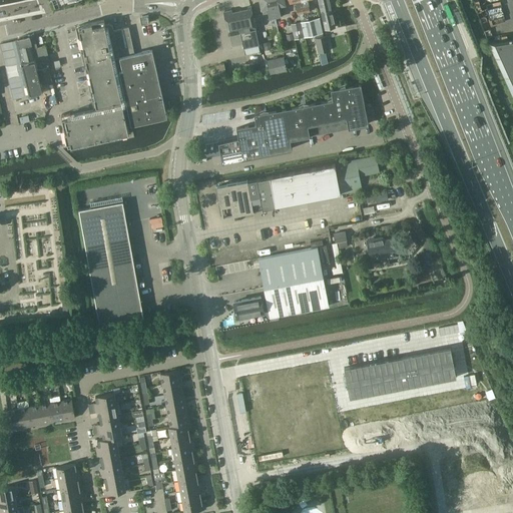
[(268,13),(269,16),(269,19),(276,17),(272,0),(260,0),(263,14),(268,13)]
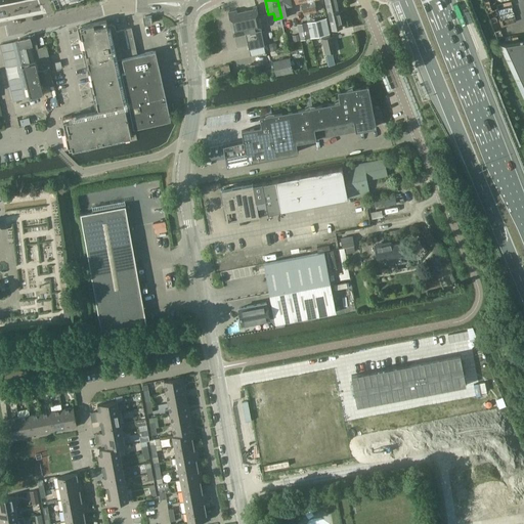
[(290,0),(277,0),(281,17),(289,16),(286,5),(291,4),(290,0)]
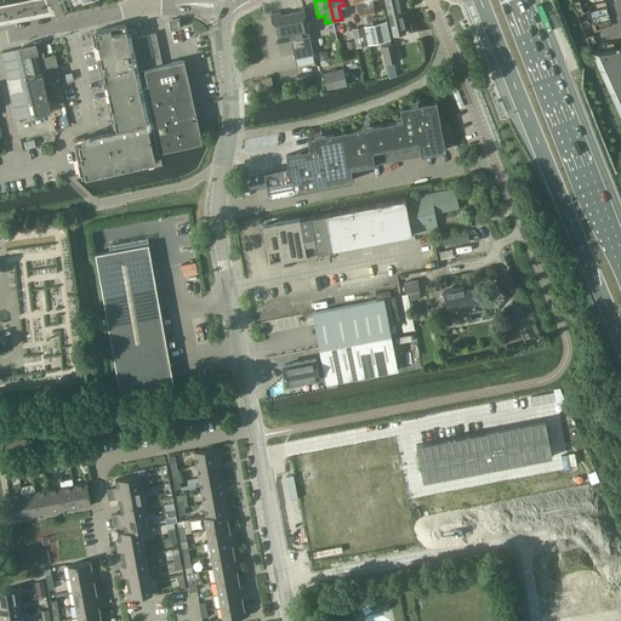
[(360,17),(368,15),(364,0),(349,0),(351,4),(355,3),(357,10),(358,10),(360,17)]
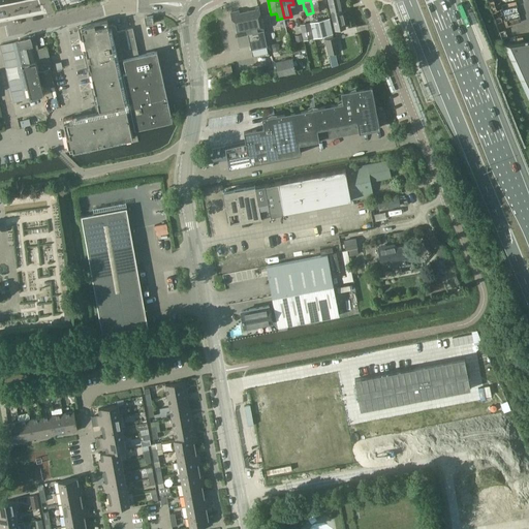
[(310,0),(313,12),(319,11),(317,5),(318,5),(317,0),(310,0)]
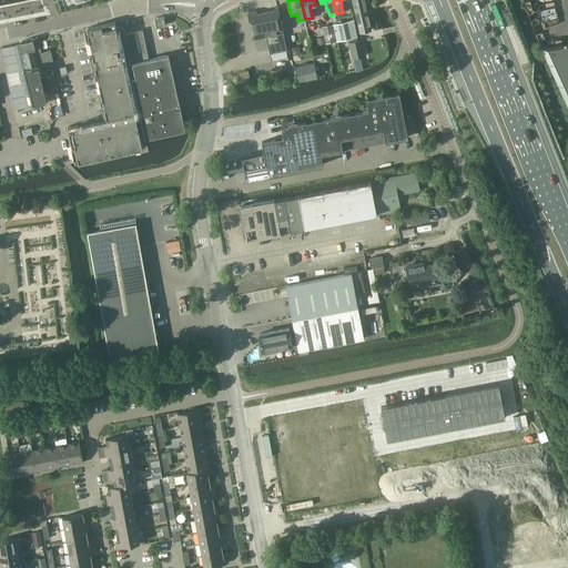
[(352,0),(355,11),(366,8),(364,0),(352,0)]
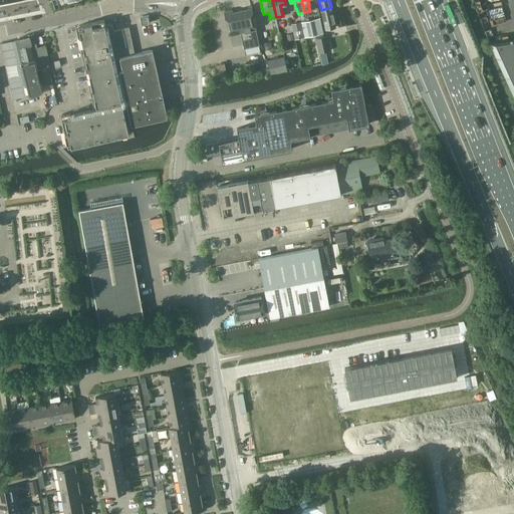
[(232,10),(224,12),(229,34),(241,32),(246,54),(261,51),(259,45),(260,45),(253,11),(252,5),(248,6),(248,8),(232,11),(232,10)]
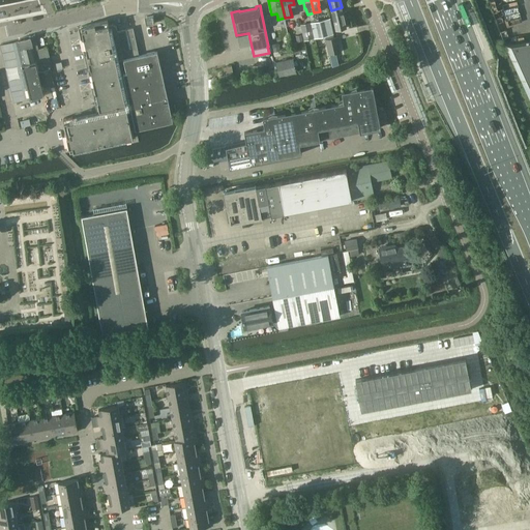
[(346,27),(342,7),(331,10),(335,29),(346,27)]
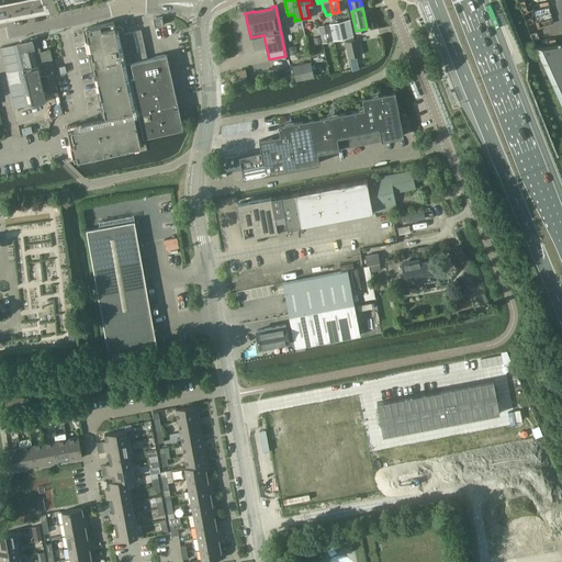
[(155,26),(165,24),(163,15),(154,18),(155,26)]
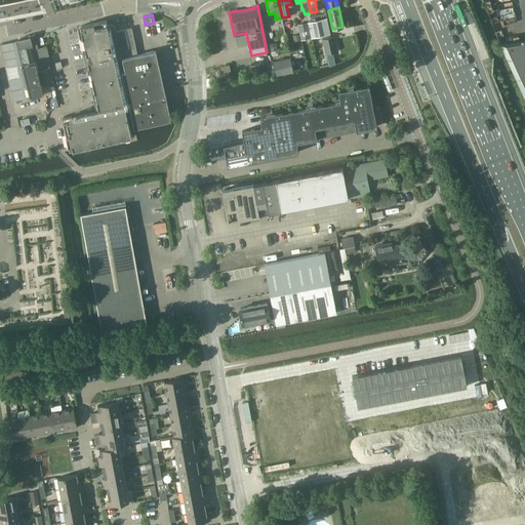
[(327,17),(308,22),(311,38),(322,35),(330,34),(327,17)]
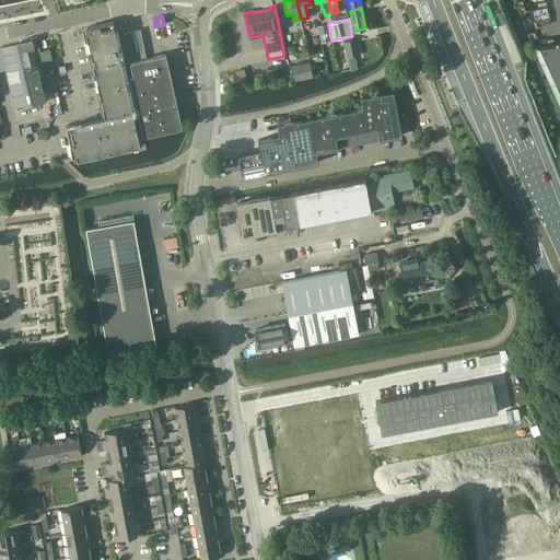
[(72,129),(72,126),(71,125),(69,124),(68,125),(67,127),(68,129),(74,160),(141,144),(139,137),(183,128),(166,54),(147,58),(140,30),(124,33),(123,28),(119,25),(115,26),(114,22),(86,27),(107,120),(93,125),(72,129)]
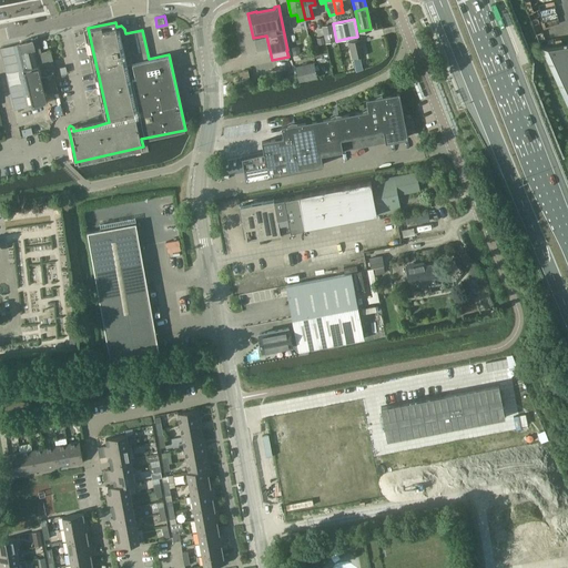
[(333,23),(322,26),(326,43),(336,41),(333,23)]
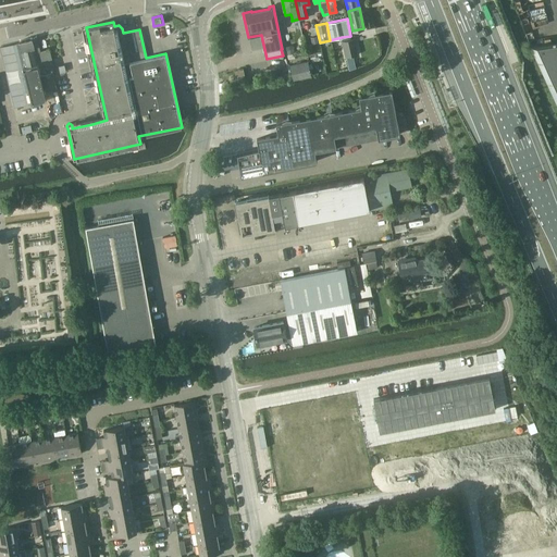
[(0,47),(0,51),(13,108),(46,99),(45,93),(57,89),(52,72),(56,71),(49,49),(41,51),(37,37),(0,47)]
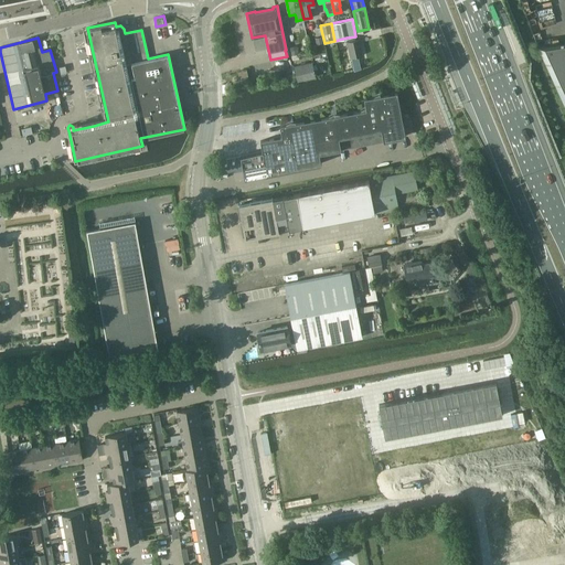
[(356,40),(348,42),(351,59),(363,55),(360,39),(356,40)]
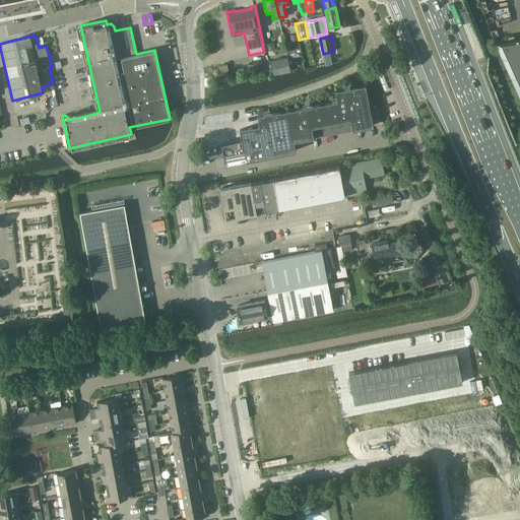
[(287,57),(271,60),(274,74),(290,70),(287,57)]
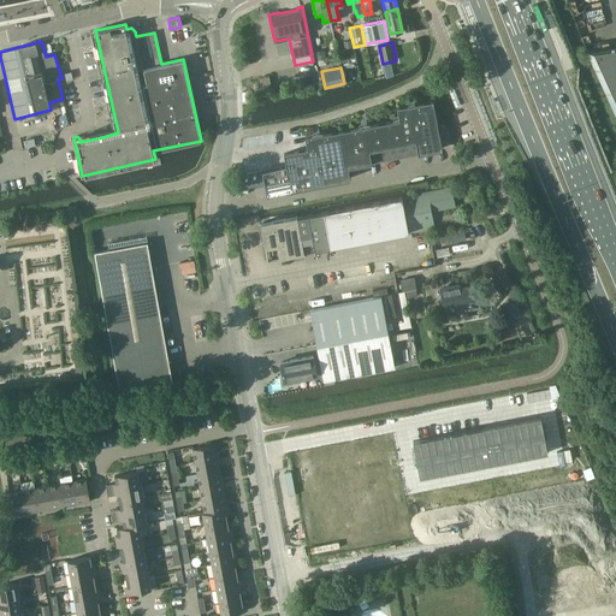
[(286,165),(262,170),(267,194),(268,193),(290,189),(350,178),(348,166),(372,161),(419,153),(443,148),(433,100),(397,107),(400,119),(304,136),(307,148),(284,153),(286,165)]
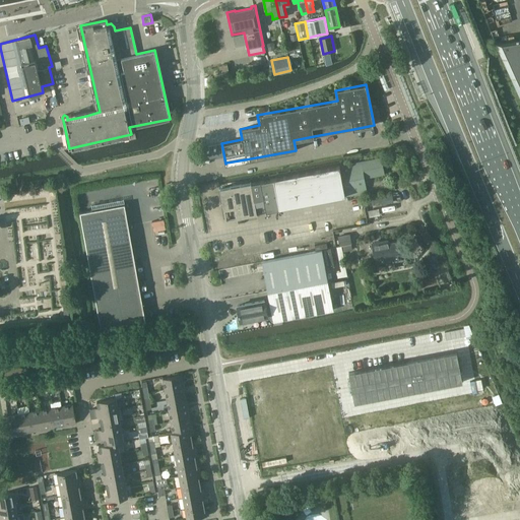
[(364,178),(384,174),(381,157),(340,166),(346,195),(367,191),(364,178)]
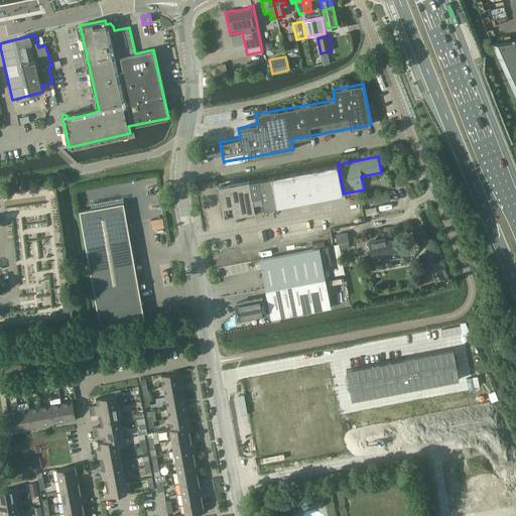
[(271,176),(260,179),(265,209),(277,207),(341,195),(336,164),(271,176)]
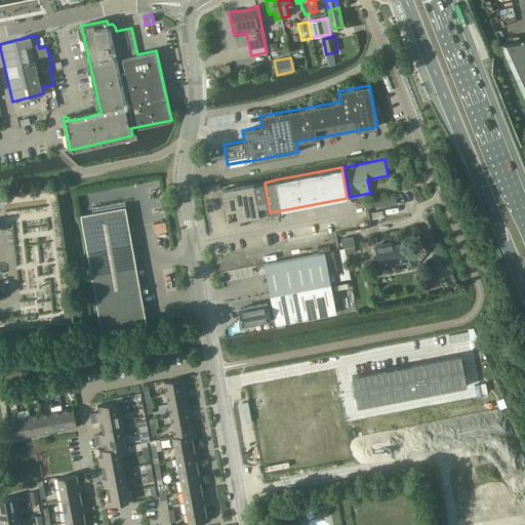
[(265,183),(253,185),(253,184),(221,190),(228,221),(259,215),(259,214),(270,212),(265,183)]
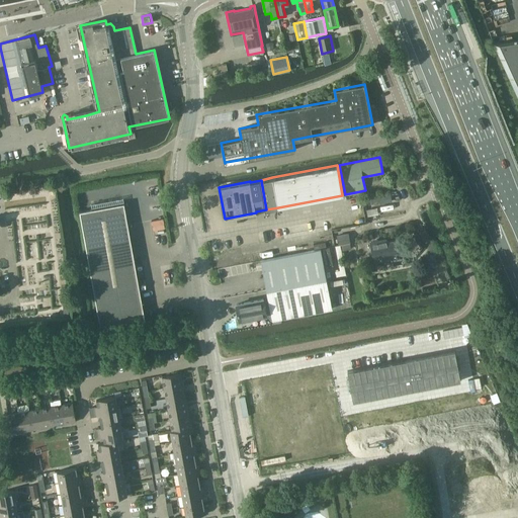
[(92,208),(80,211),(100,329),(145,322),(123,203),(123,199),(91,205),(92,208)]
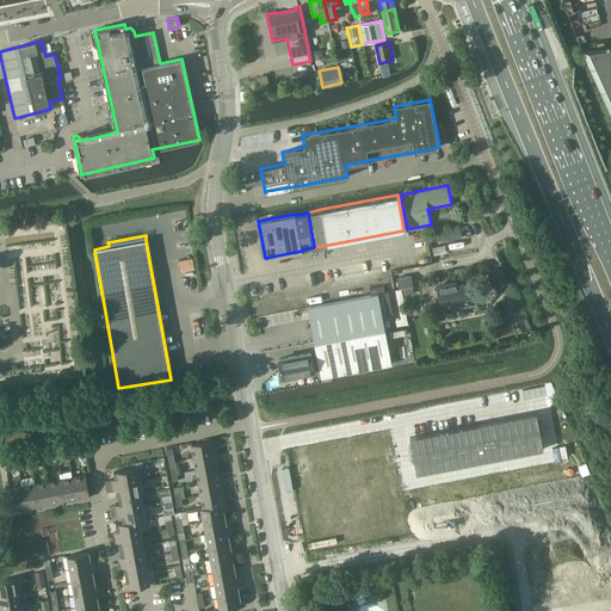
[(180,258),(183,276),(196,273),(193,255),(180,258)]
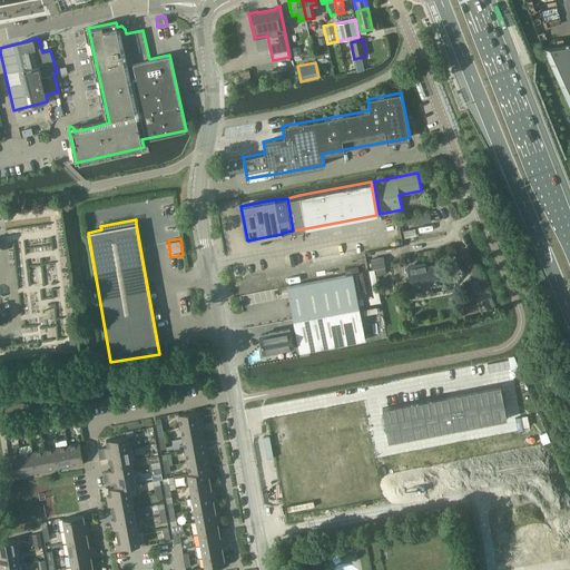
[(373,269),(385,267),(383,257),(371,259),(373,269)]
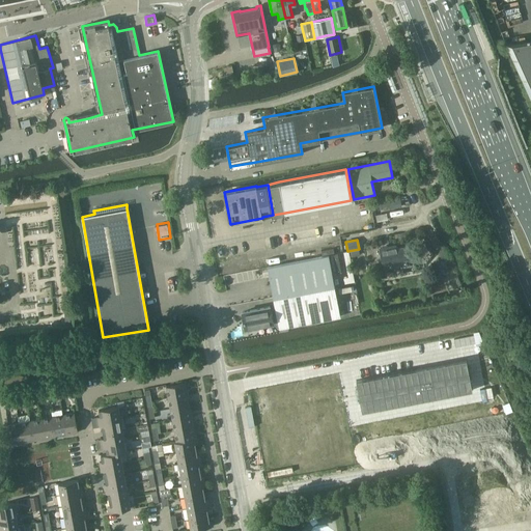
[(380,248),(384,269),(409,263),(406,246),(397,248),(396,245),(382,248),(380,248)]
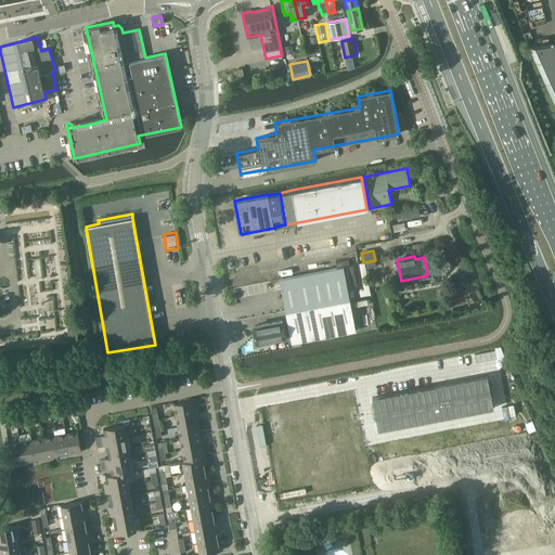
[(292,343),(356,331),(344,267),(280,279),(292,343)]
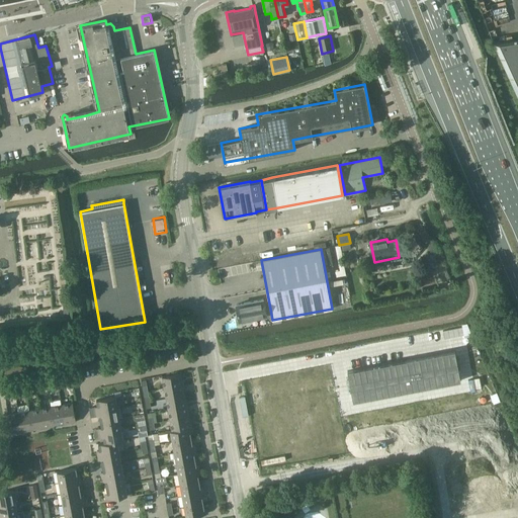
[(263,298),(236,305),(240,320),(266,315),(263,298)]
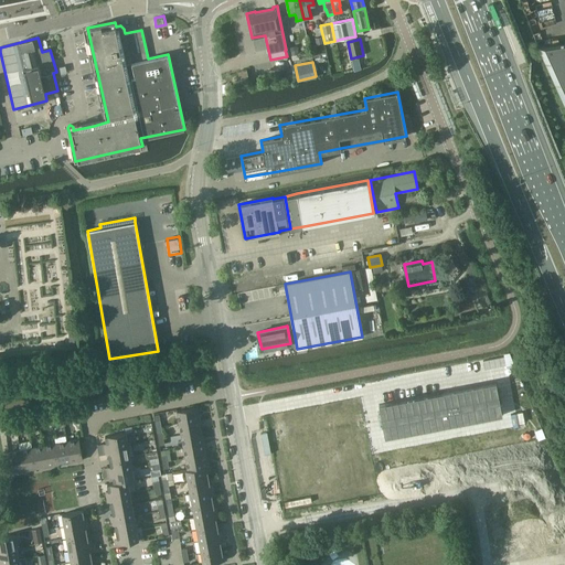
[(497,379),(380,401),(386,434),(503,411),(497,379)]
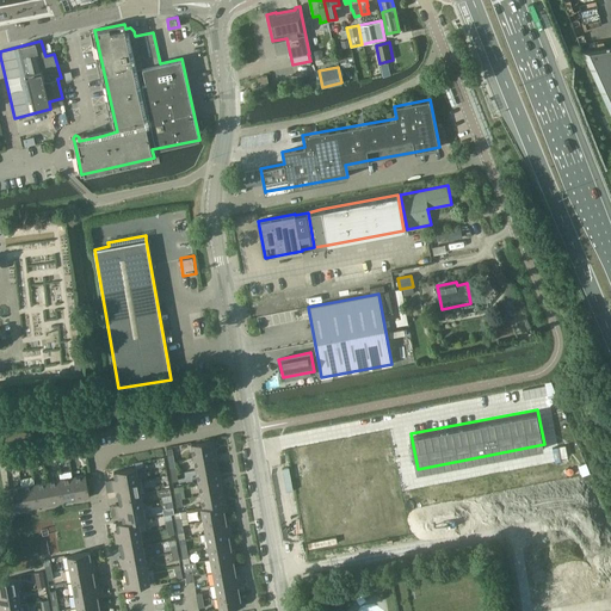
[(191,444),(193,457),(216,452),(214,440),(191,444)]
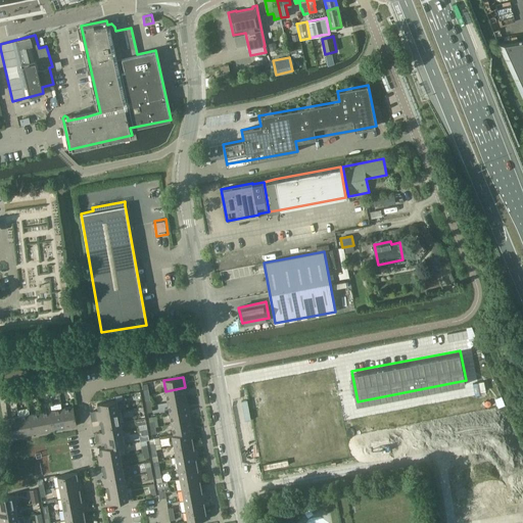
[(185,387),(165,391),(168,401),(187,398),(185,387)]
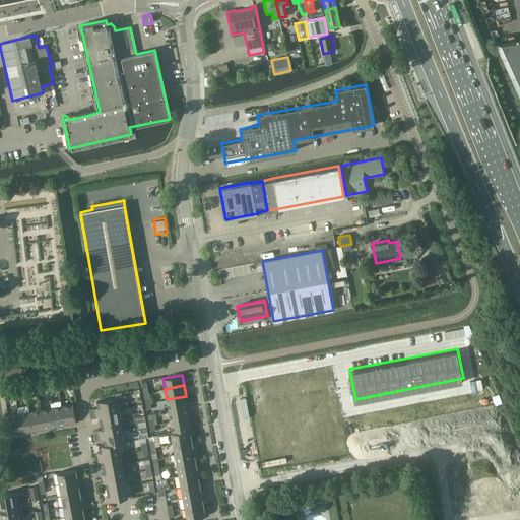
[(167,399),(169,410),(187,406),(186,396),(167,399)]
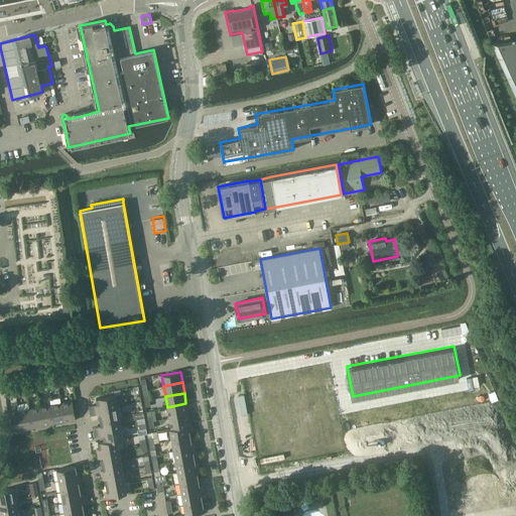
[(89,407),(90,411),(117,406),(115,395),(96,398),(97,405),(89,407)]
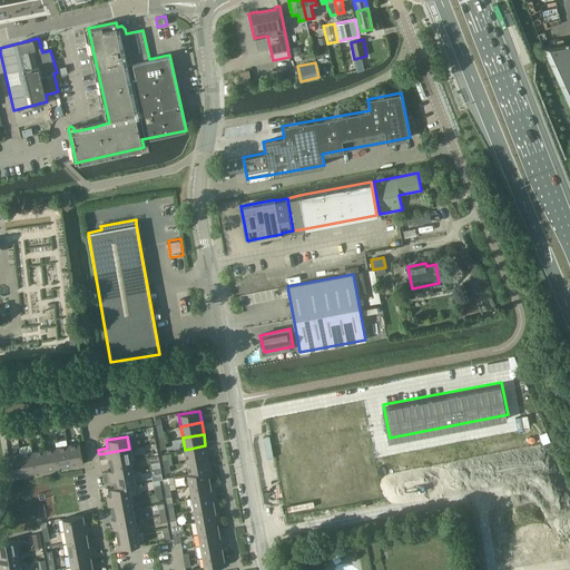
[(84,464),(79,443),(68,445),(71,467),(77,467),(77,465),(84,464)]
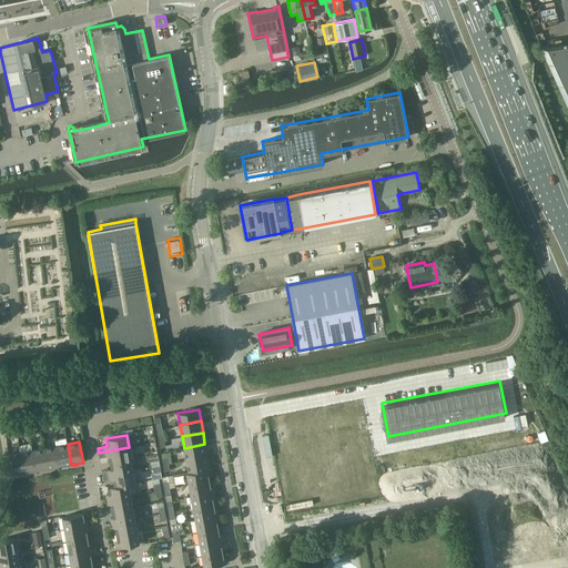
[(19,445),(20,453),(24,474),(29,473),(36,472),(31,450),(32,450),(31,444),(19,445)]
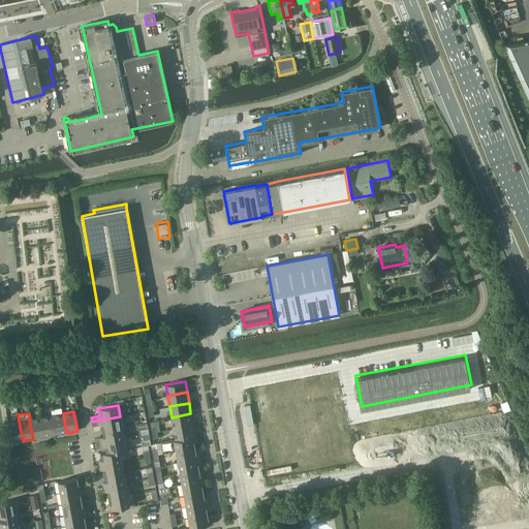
[(63,413),(52,415),(55,434),(61,433),(62,434),(66,433),(63,413)]
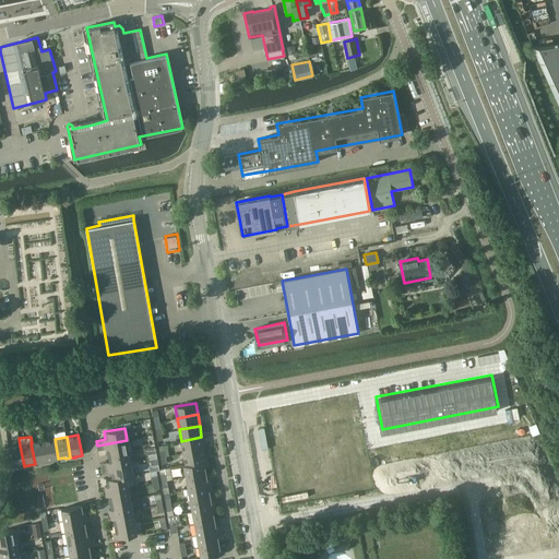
[(201,437),(181,441),(183,452),(203,449),(201,437)]
